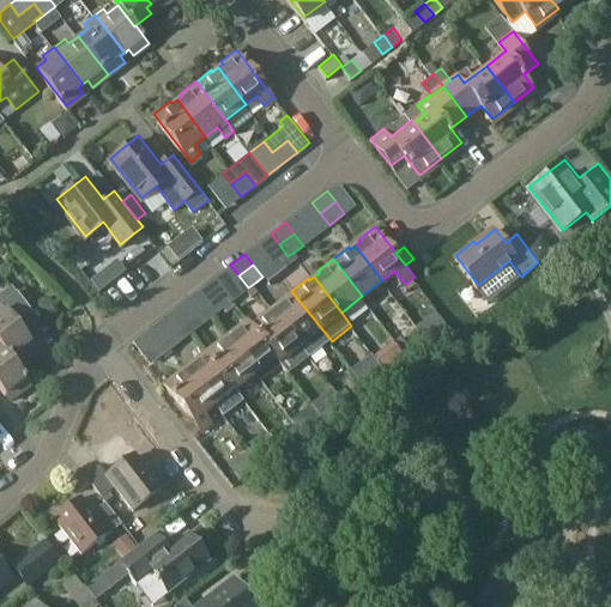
[(26,284),(18,290),(20,292),(26,301),(30,305),(37,299),(34,295),(26,284)]
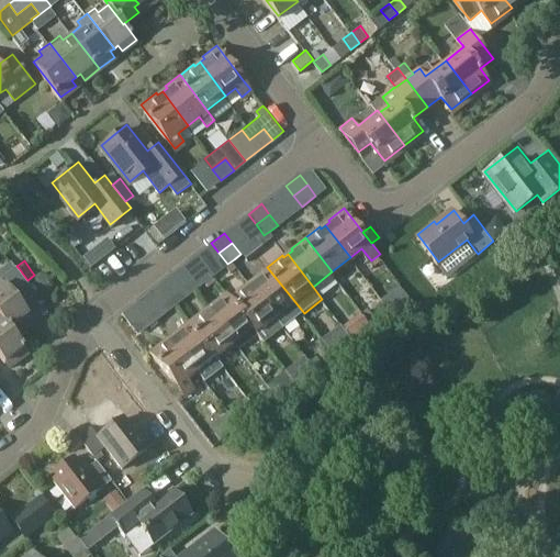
[(194,273),(187,262),(174,273),(181,282),(194,273)]
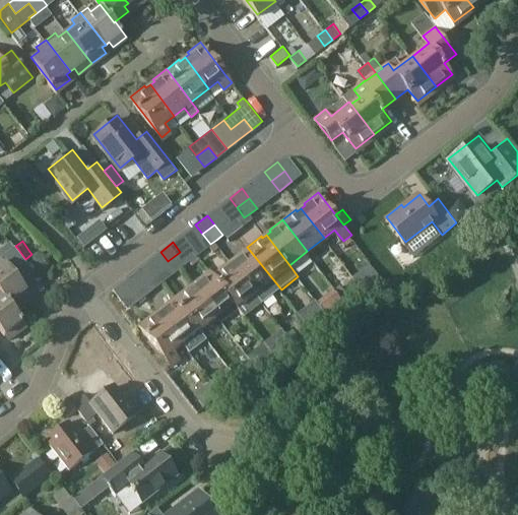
[(0,291),(0,292),(1,291),(13,306),(28,294),(24,288),(26,287),(21,279),(17,274),(19,272),(29,264),(28,263),(25,259),(22,255),(17,248),(15,246),(0,258),(0,291)]
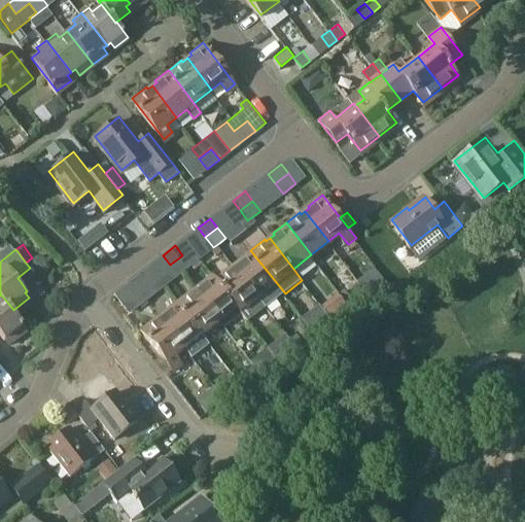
[(239,263),(235,266),(267,308),(285,293),(250,250),(237,261),(239,263)]
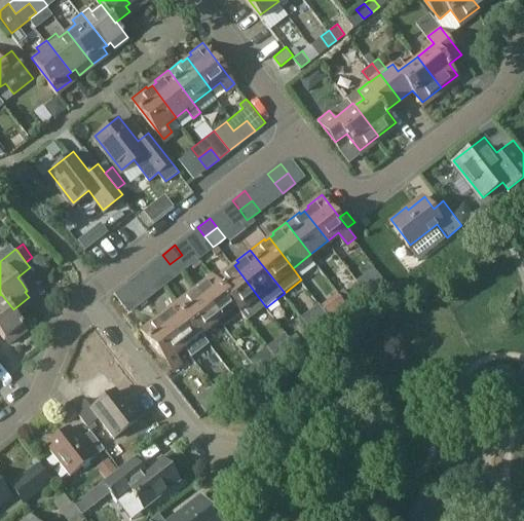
[(190,264),(182,255),(170,264),(177,274),(190,264)]
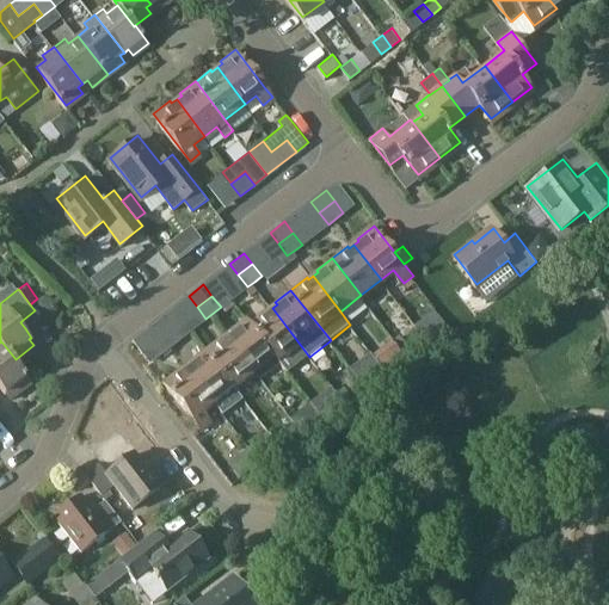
[(266,309),(251,321),(250,322),(275,353),(274,353),(289,372),(309,357),(272,308),(268,312),(266,309)]
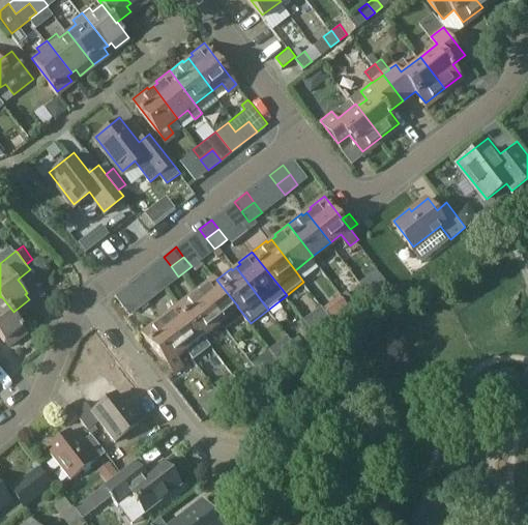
[(141,273),(128,284),(136,294),(149,284),(141,273)]
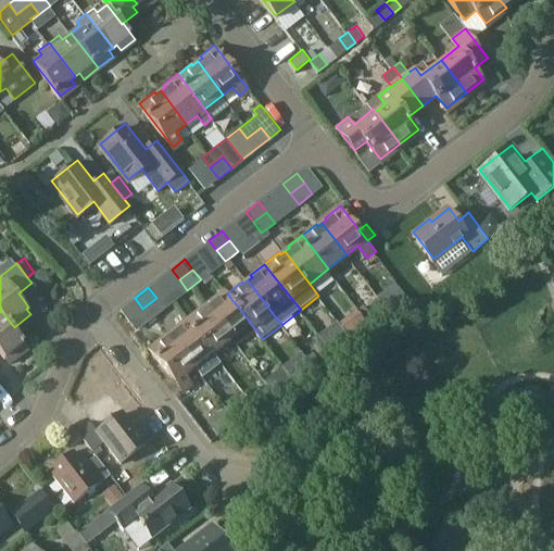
[(211,301),(206,305),(231,336),(249,322),(250,322),(227,293),(228,292),(225,288),(210,300),(211,301)]
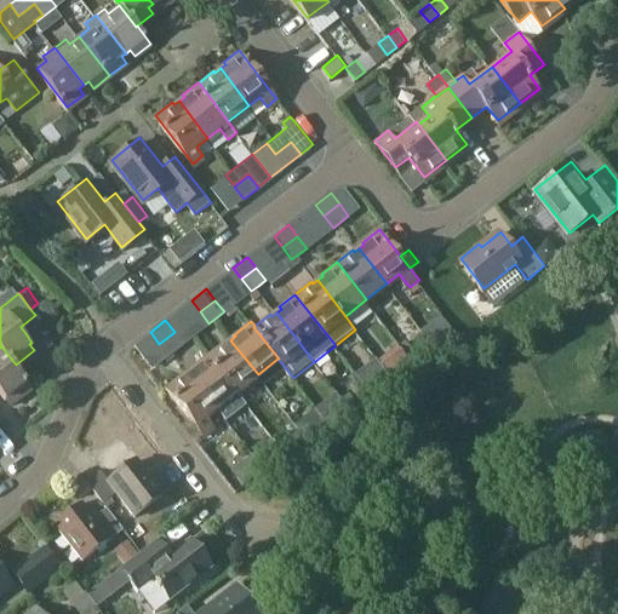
[(183,343),(175,332),(159,344),(167,356),(175,350),(183,343)]
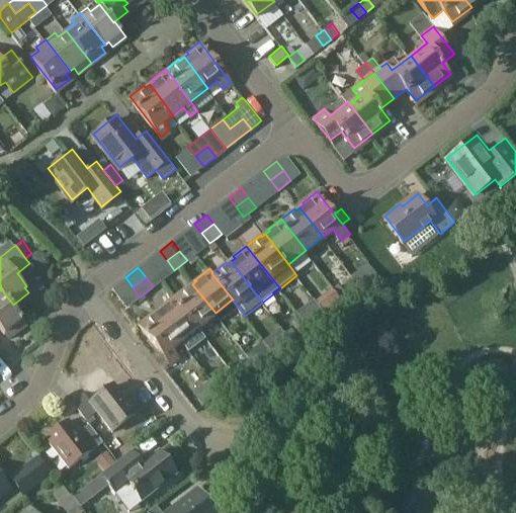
[(187,285),(174,295),(198,326),(216,313),(192,284),(188,287),(187,285)]
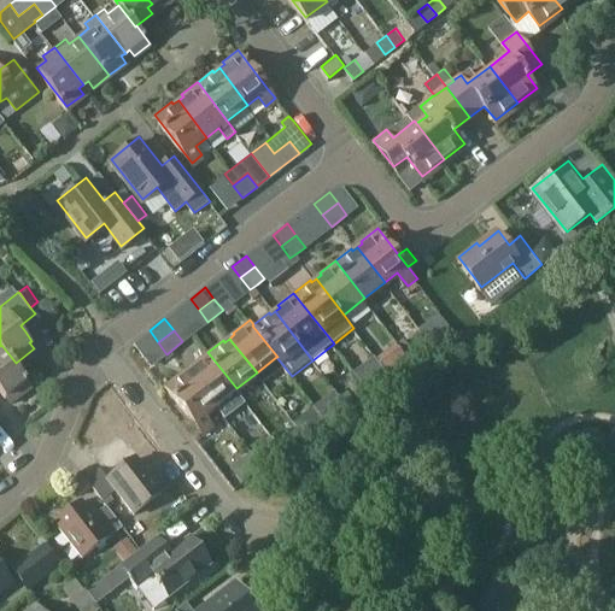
[(0,387),(6,395),(9,393),(13,399),(33,385),(16,363),(1,345),(0,346),(0,387)]
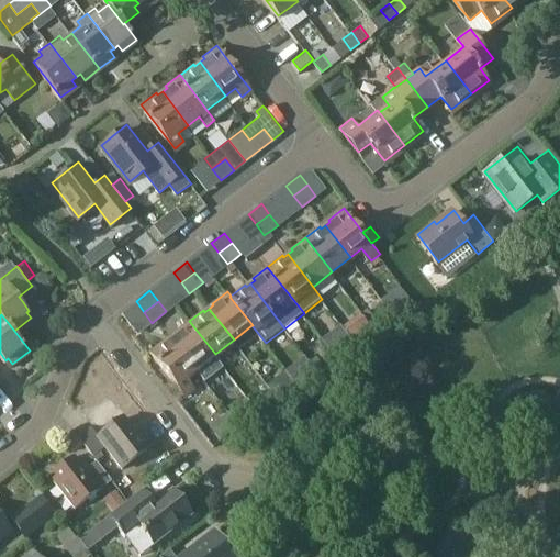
[(215,354),(189,321),(176,332),(177,333),(172,336),(197,368),(206,381),(226,367),(215,354)]
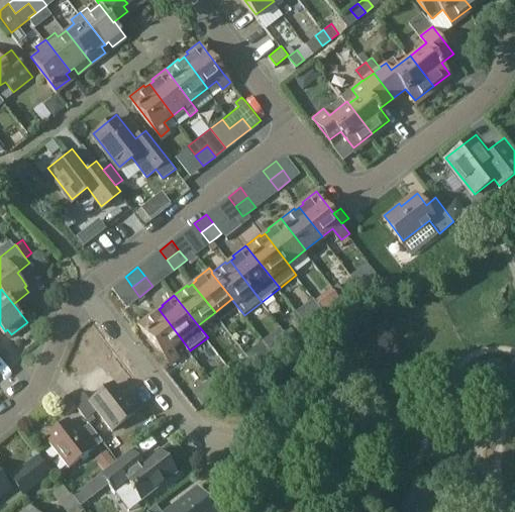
[(181,338),(159,309),(155,313),(153,311),(139,322),(170,361),(178,353),(172,346),(181,338)]
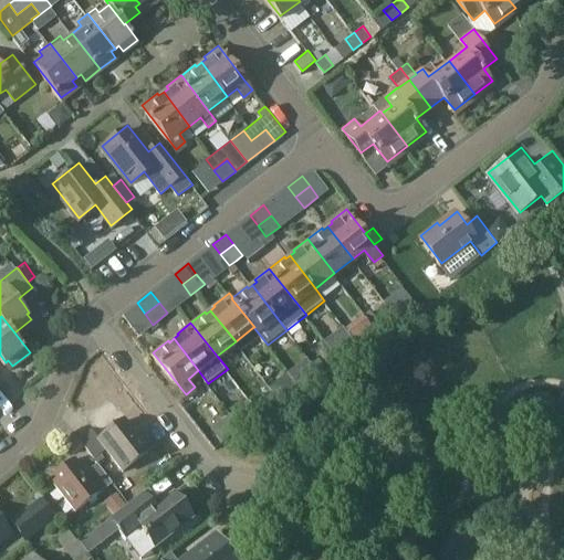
[(230,413),(223,419),(235,431),(241,425),(230,413)]
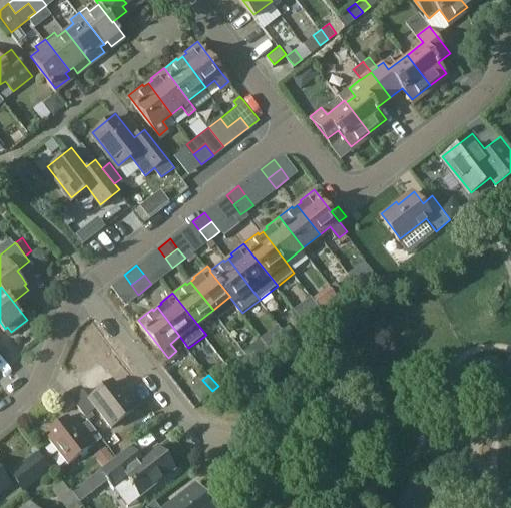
[(113,378),(90,396),(83,388),(72,397),(85,414),(97,405),(112,424),(135,406),(113,378)]
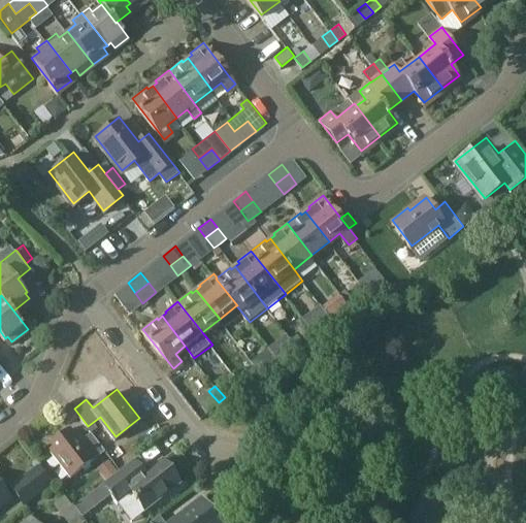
[(95,457),(80,438),(70,425),(46,445),(71,476),(95,457)]
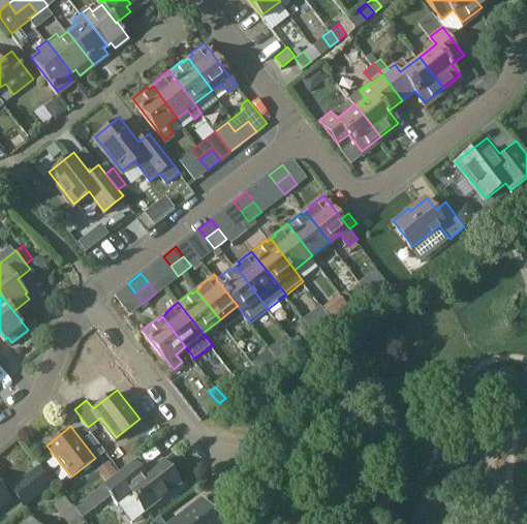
[(136,459),(104,484),(112,494),(118,502),(131,493),(132,492),(146,510),(181,483),(162,458),(146,471),(145,470),(142,466),(136,459)]
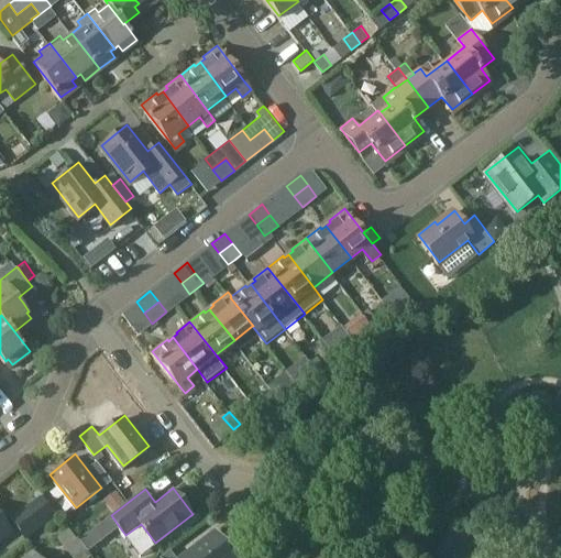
[(117,490),(106,499),(113,510),(114,511),(127,502),(125,500),(118,489),(117,490)]
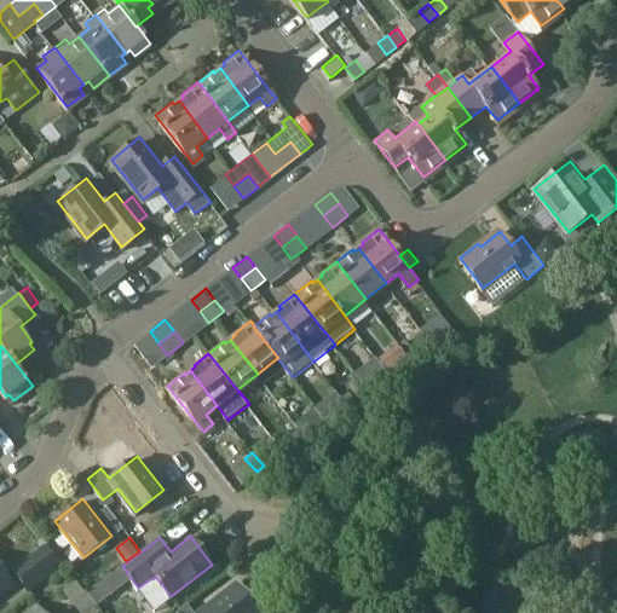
[(63,565),(47,545),(13,572),(29,591),(63,565)]
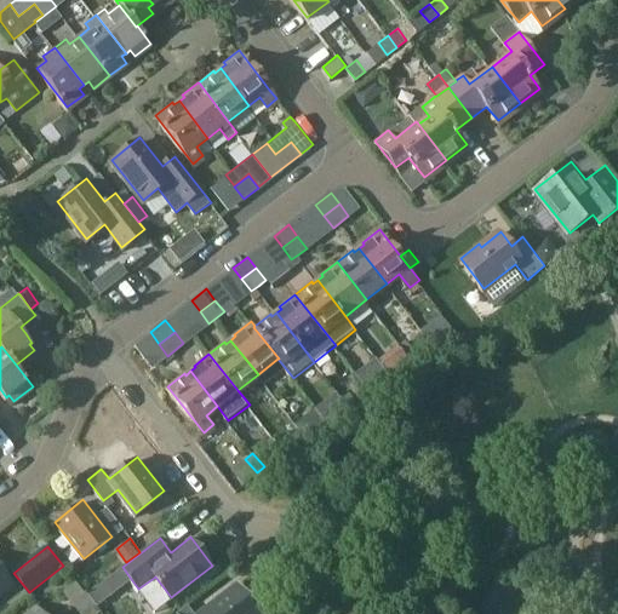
[(0,566),(0,589),(11,581),(0,566)]
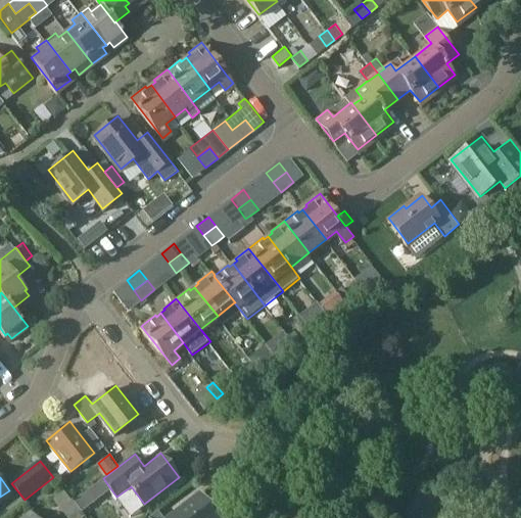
[(60,507),(72,499),(65,489),(54,498),(60,507)]
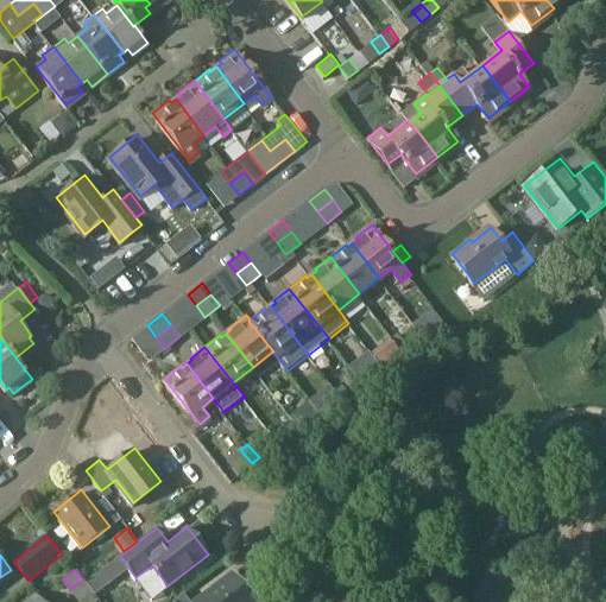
[(103,569),(87,581),(96,593),(113,581),(103,569)]
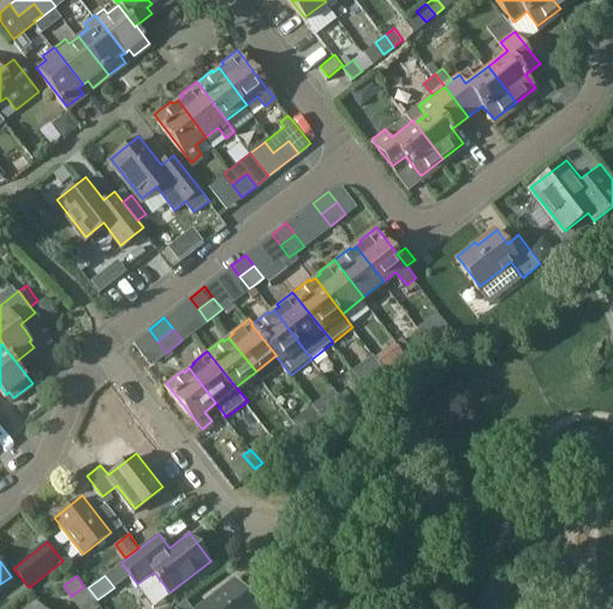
[(259,608),(260,608),(234,575),(214,591),(215,593),(208,598),(207,597),(191,608),(259,608)]
